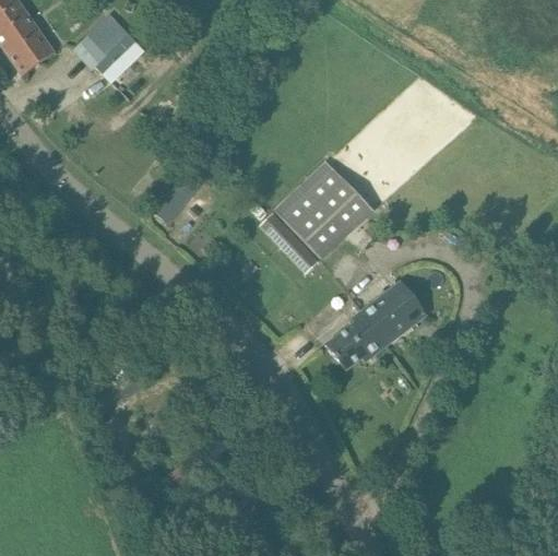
[(0,46),(21,75),(38,63),(54,52),(15,0),(0,0),(0,46)]
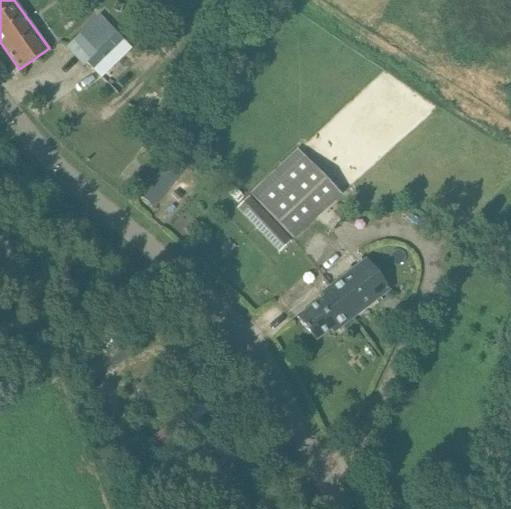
[(243,0),(234,12),(242,19),(257,0),(243,0)]
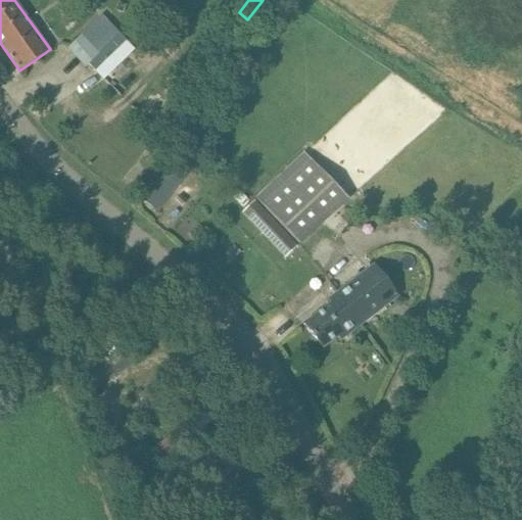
[(107,41),(91,24),(68,45),(85,62),(107,41)]
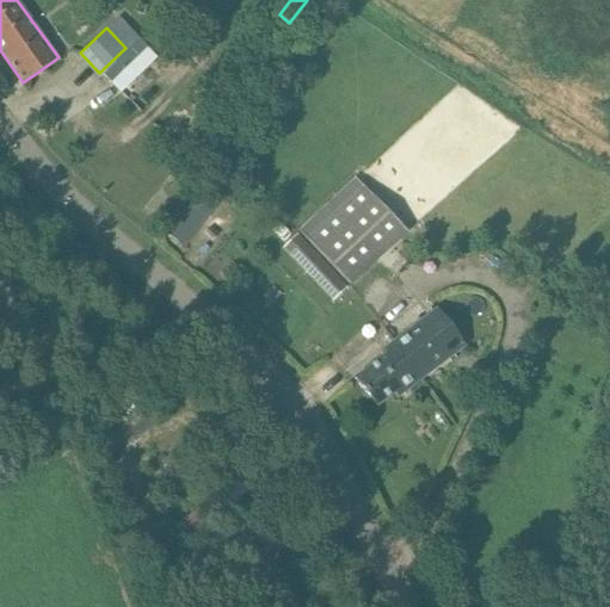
[(111,81),(131,61),(123,53),(103,73),(111,81)]
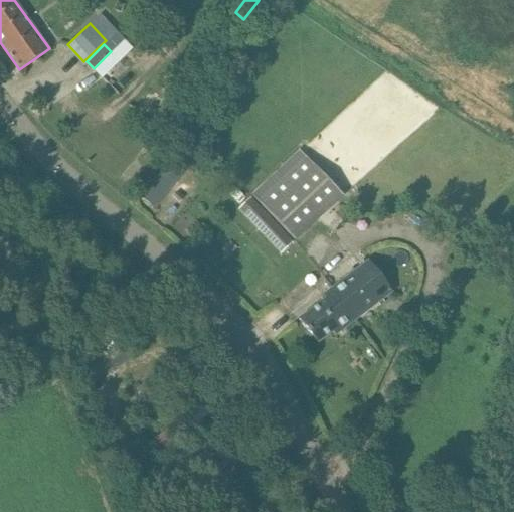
[(283,227),(293,238),(341,193),(300,149),(252,194),(283,227)]
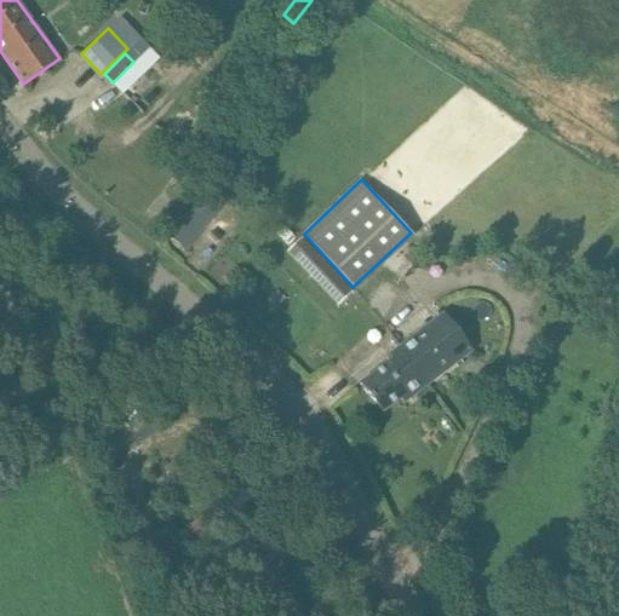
[(202,186),(191,200),(211,217),(223,203),(202,186)]
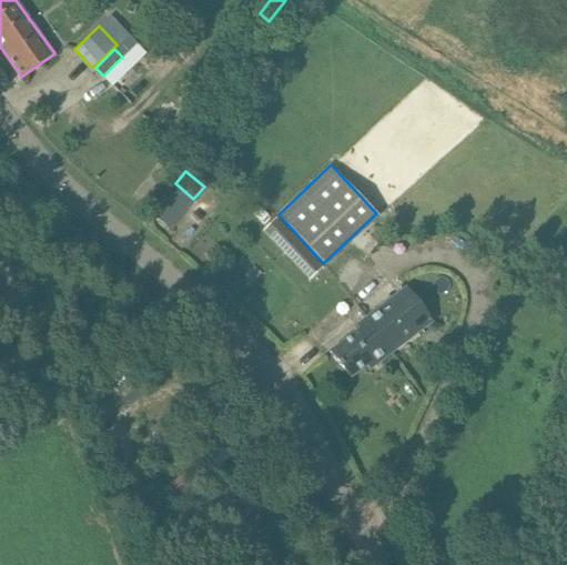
[(182,212),(164,197),(152,210),(170,225),(182,212)]
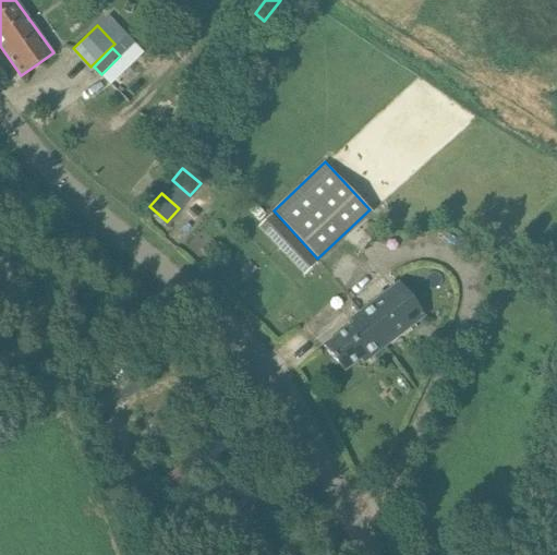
[(287,253),(300,241),(271,210),(258,224),(287,253)]
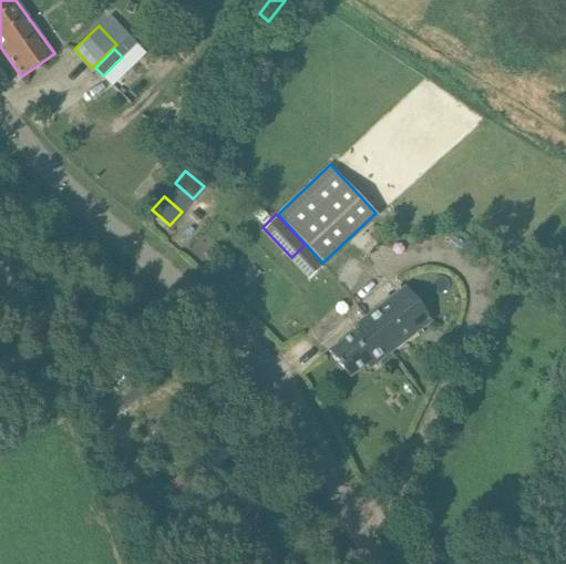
[(404,286),(373,310),(356,324),(359,327),(381,357),(431,319),(404,286)]
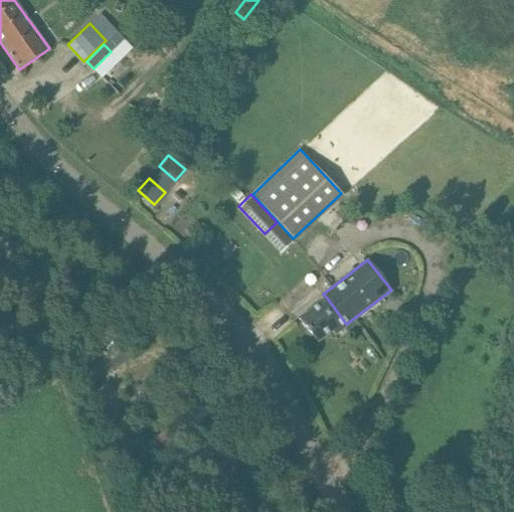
[(346,324),(326,297),(299,318),(317,341),(332,330),(334,333),(346,324)]
